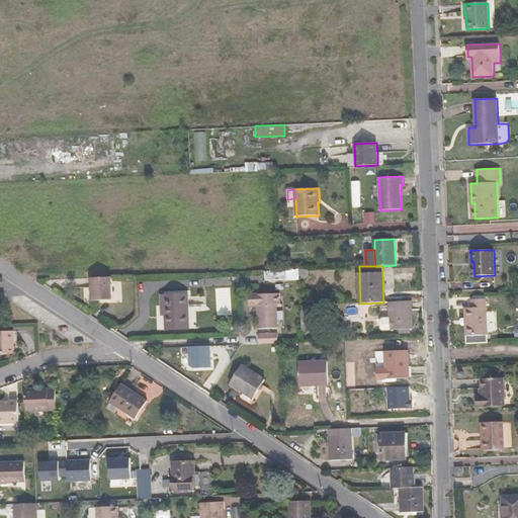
[(286,277),(299,277),(299,269),(286,269),(286,277)]
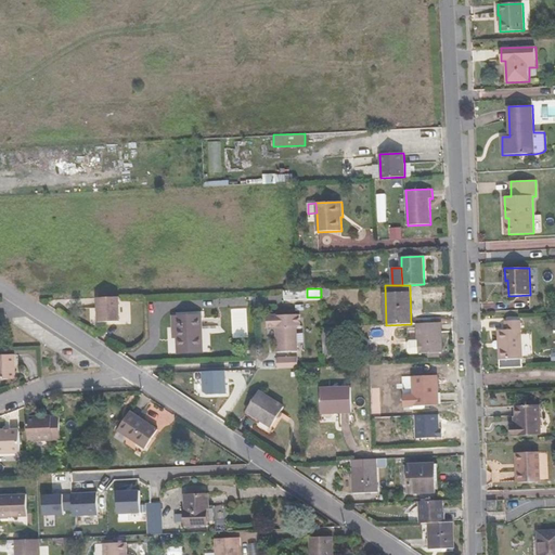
[(321,288),(321,297),(331,296),(331,288),(321,288)]
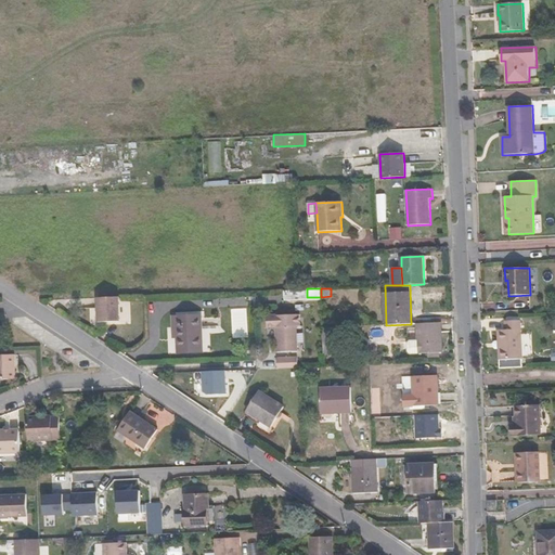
[(307,299),(307,297),(307,289),(284,291),(285,300),(307,299)]
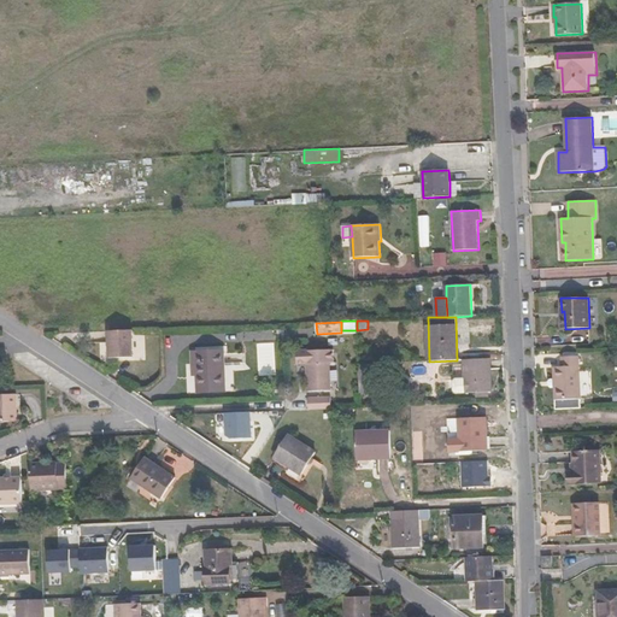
[(134,357),(133,330),(109,331),(110,358),(134,357)]
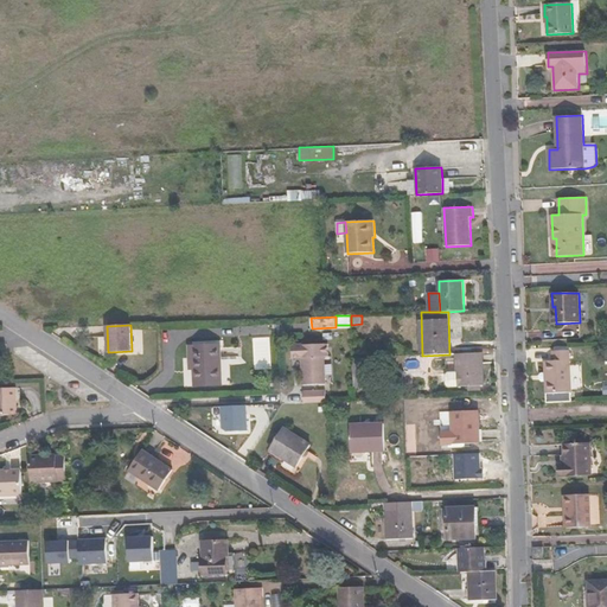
[(325,384),(324,357),(328,357),(328,344),(293,345),(293,358),(301,358),(302,385),(304,396),(326,395),(325,384)]
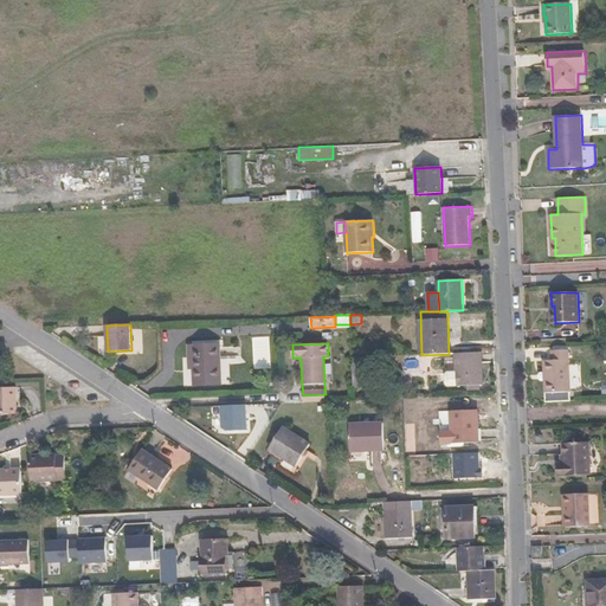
[(195,384),(221,382),(220,345),(188,346),(189,358),(194,358),(194,369),(195,384)]
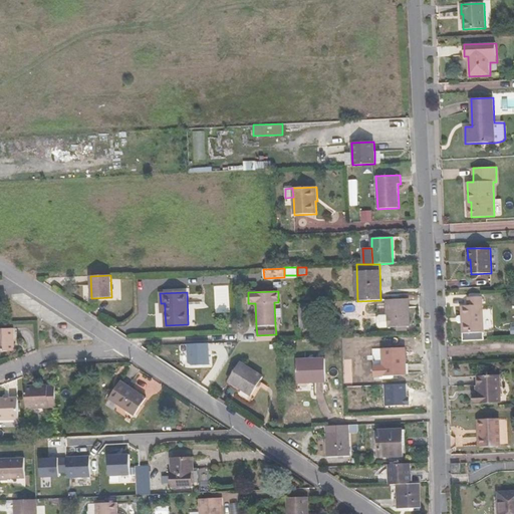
[(482,297),(468,297),(468,306),(461,306),(463,333),(484,332),(482,297)]
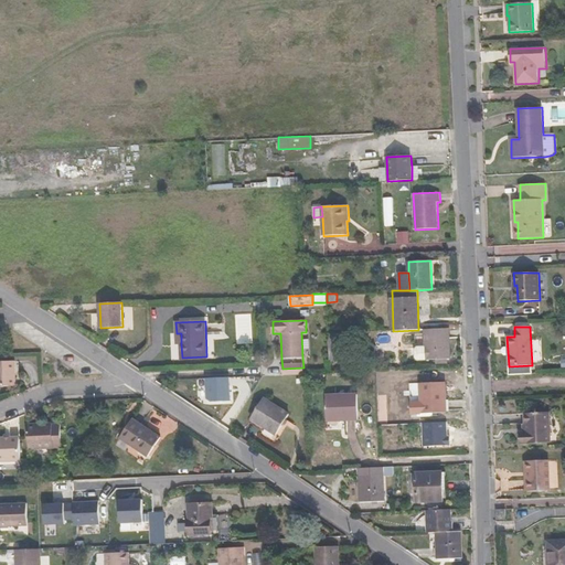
[(449,329),(425,330),(426,347),(419,347),(416,350),(416,358),(419,361),(436,360),(448,359),(450,359),(449,329)]
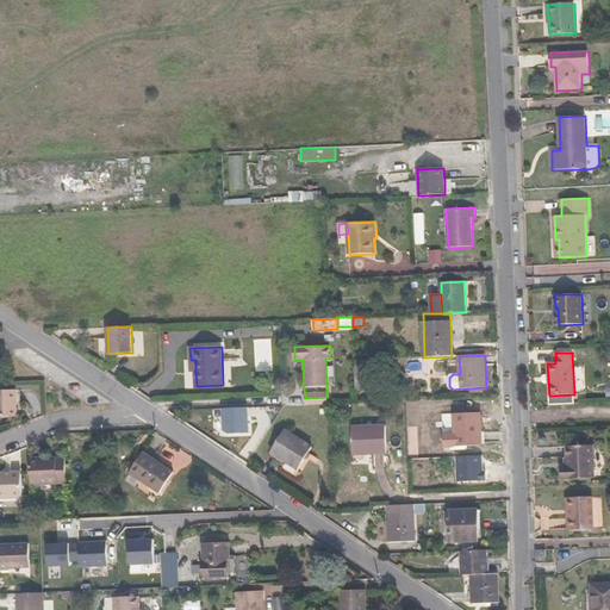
[(363,360),(354,361),(355,390),(365,388),(363,360)]
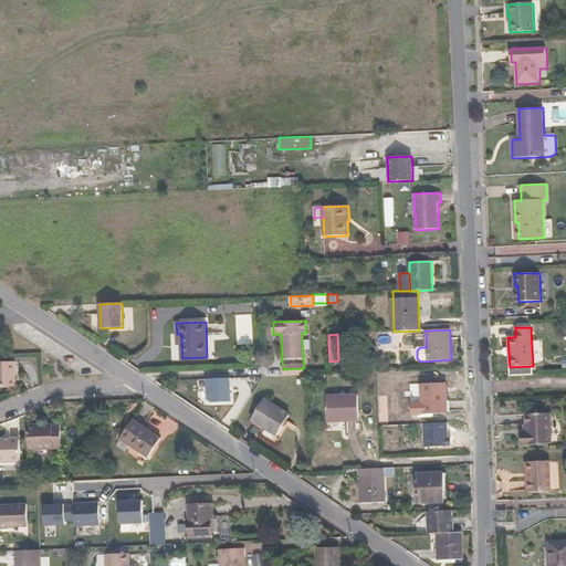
[(0,362),(0,387),(14,387),(13,362),(0,362)]
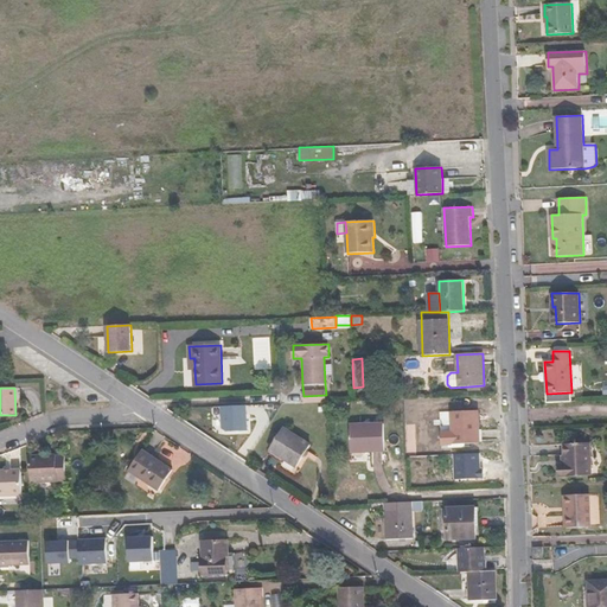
[(452,411),(453,432),(441,432),(441,445),(453,445),(480,443),(479,410),(452,411)]
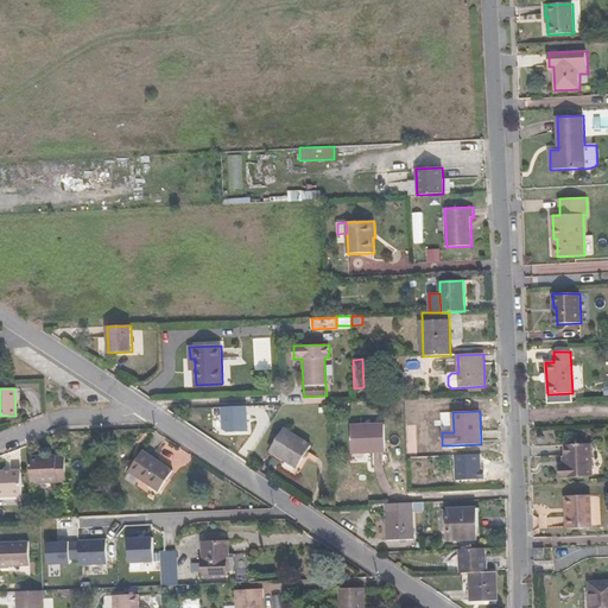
[(385,424),(350,425),(352,454),(386,451),(385,424)]
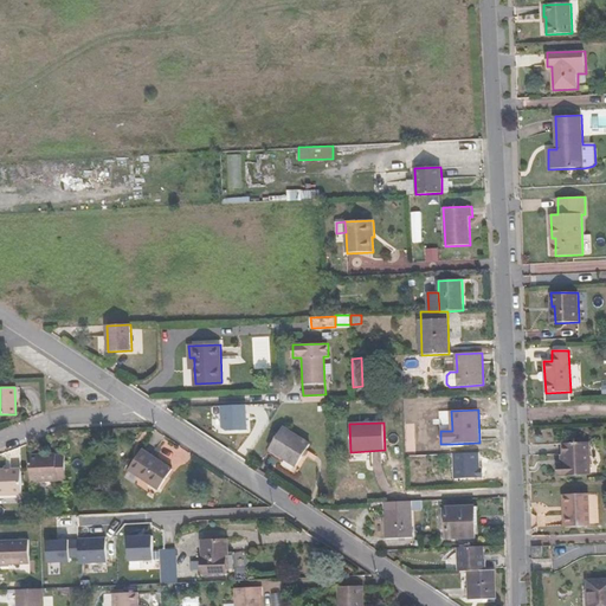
[(269,449),(297,466),(310,445),(283,427),(269,449)]
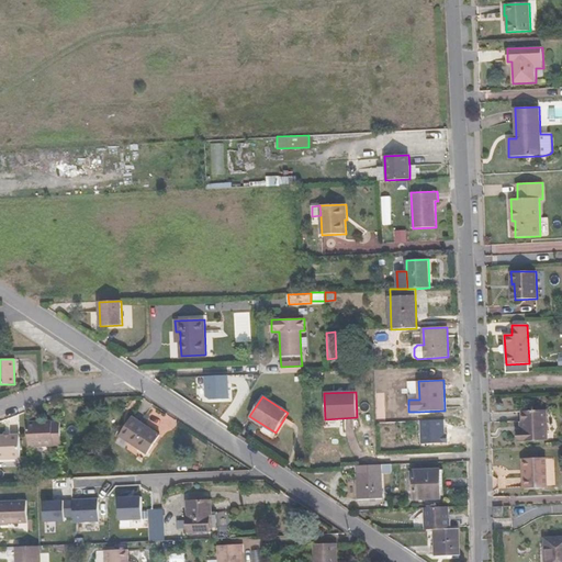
[(521,430),(520,430),(520,442),(548,440),(547,409),(521,412),(521,423),(521,430)]
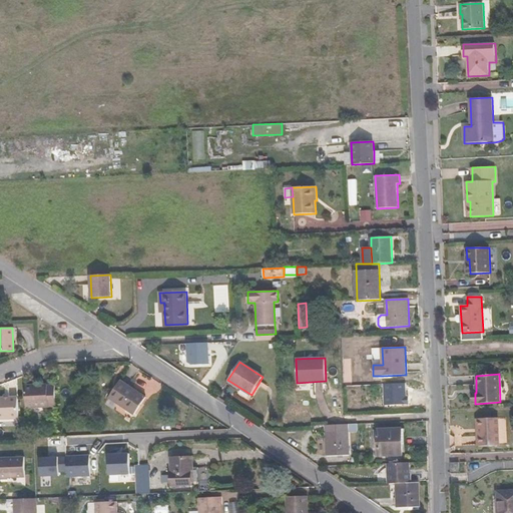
[(109,398),(135,415),(146,398),(120,380),(109,398)]
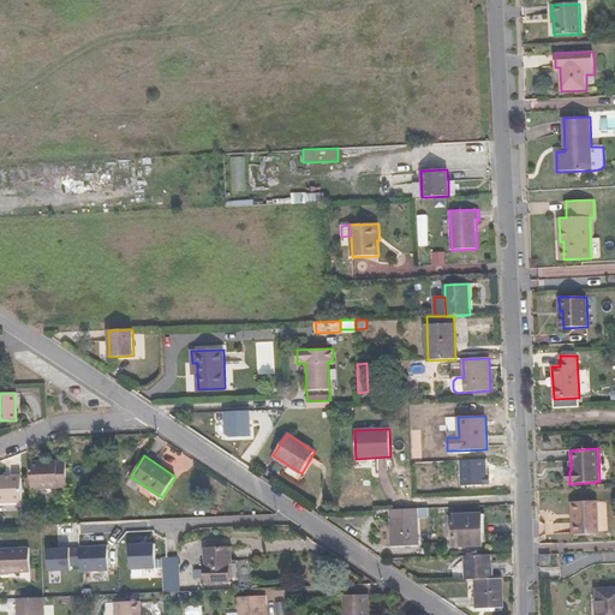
[(67,487),(66,463),(58,463),(58,461),(30,463),(31,489),(59,488),(59,487),(67,487)]
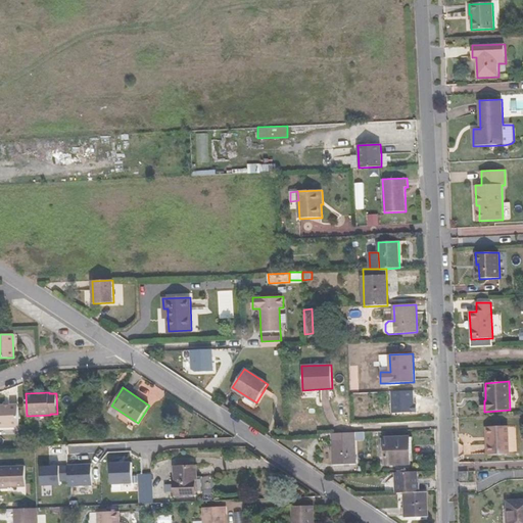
[(18,405),(0,406),(0,427),(19,427),(18,405)]
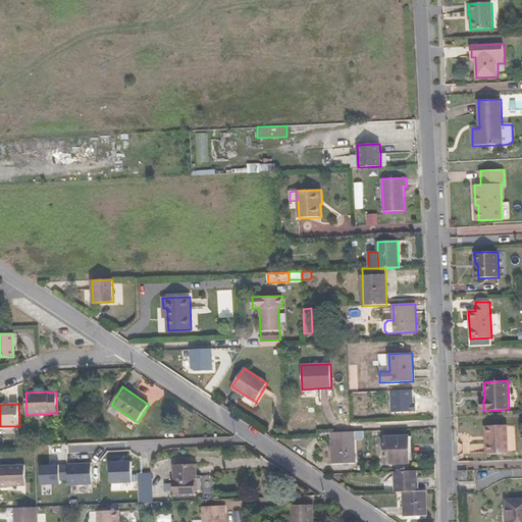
[(488,441),(485,441),(486,455),(509,454),(507,425),(487,426),(488,441)]
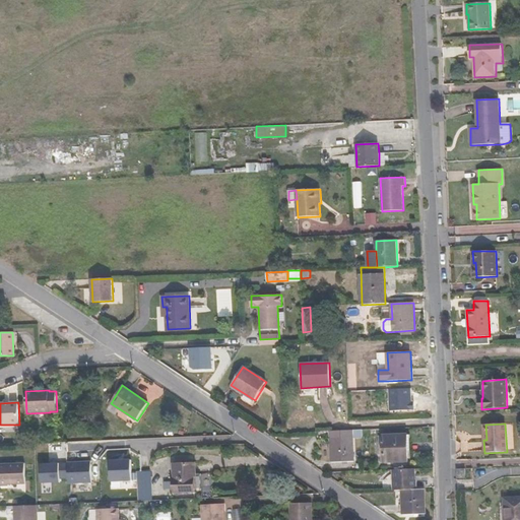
[(353,431),(330,432),(331,462),(354,461),(353,437),(353,431)]
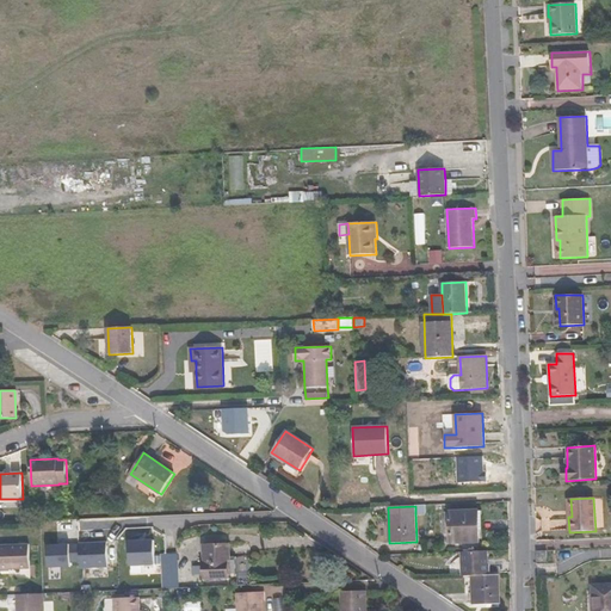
[(449,512),(451,543),(480,542),(479,511),(449,512)]
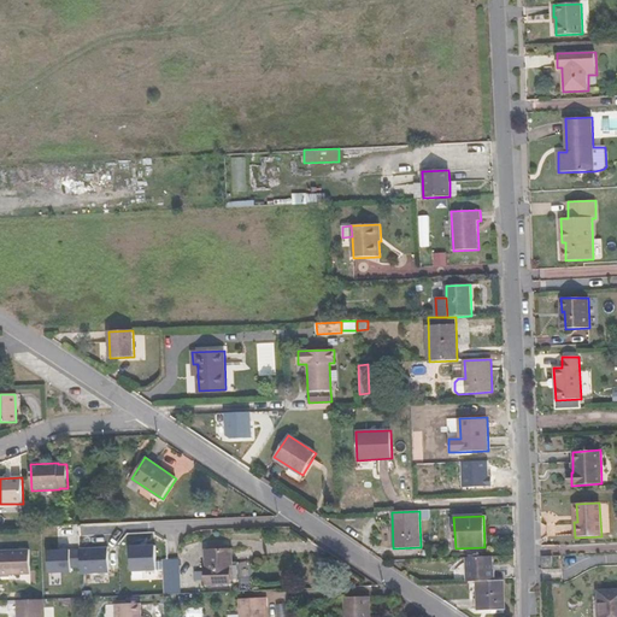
[(154,546),(129,547),(130,571),(156,570),(154,546)]
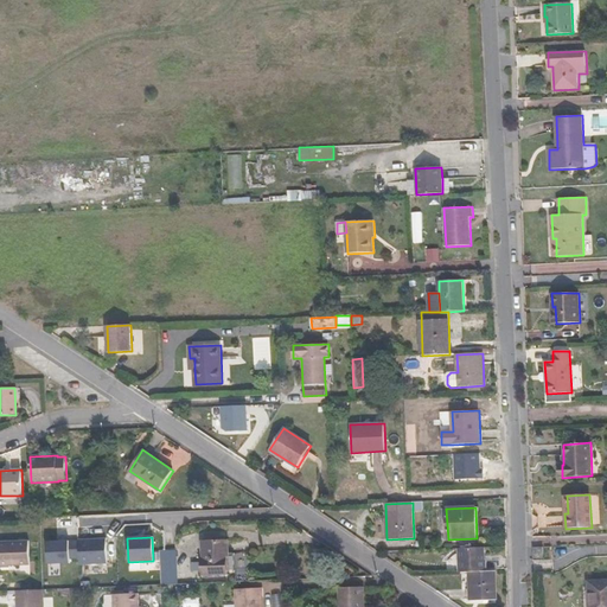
[(106,538),(81,540),(82,562),(107,562),(106,538)]
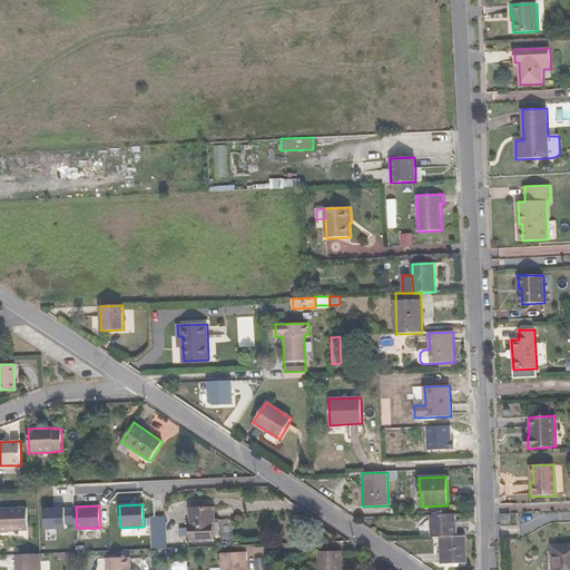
[(65,507),(41,508),(42,530),(66,529),(65,507)]
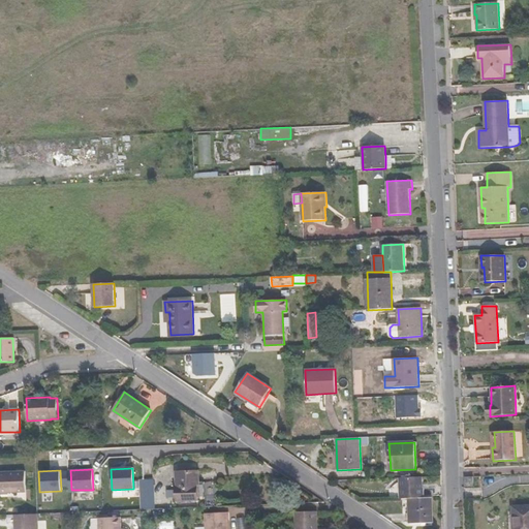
[(26,472),(0,473),(0,483),(0,495),(8,495),(8,494),(26,493),(26,472)]
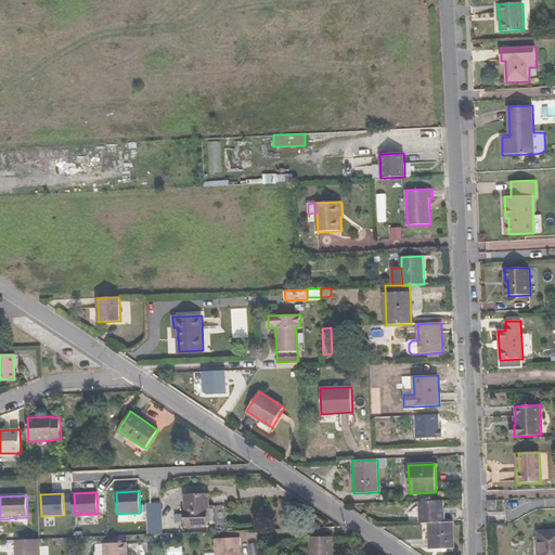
[(207,506),(209,506),(208,495),(185,497),(185,512),(186,526),(207,525),(207,524),(207,506)]
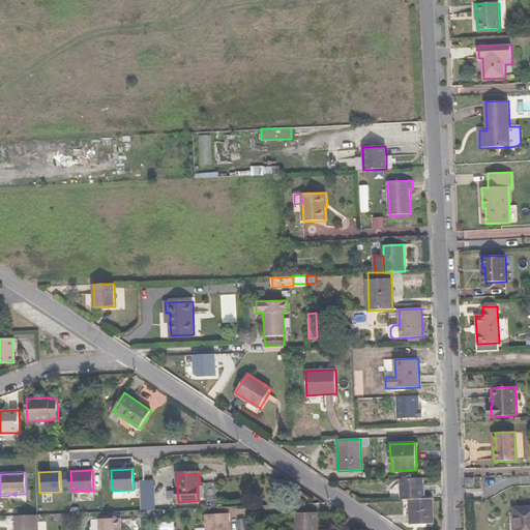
[(422,478),(402,478),(402,500),(410,500),(423,499),(423,489),(422,478)]
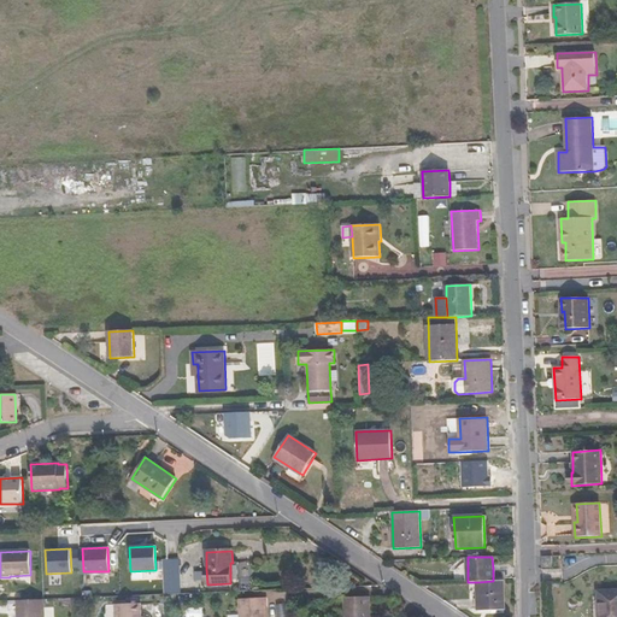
[(505,610),(504,581),(495,581),(493,581),(477,582),(479,611),(505,610)]
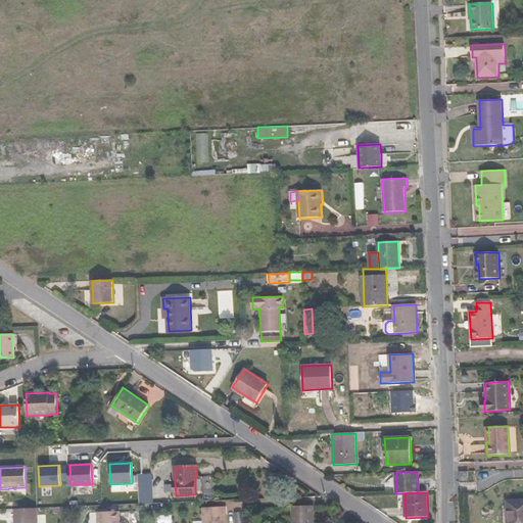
[(522,522),(522,501),(507,502),(508,522),(522,522)]
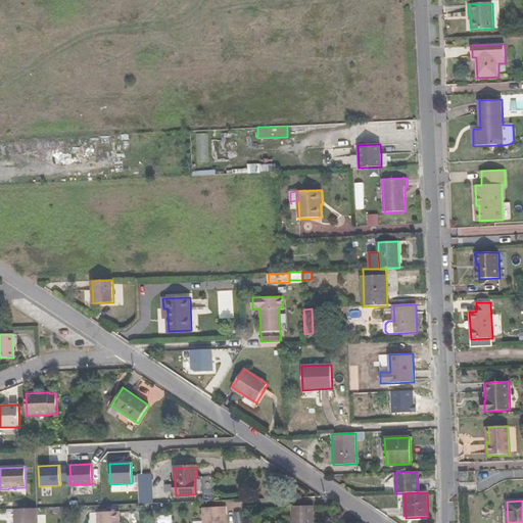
[(292,507),(292,522),(314,522),(314,506),(292,507)]
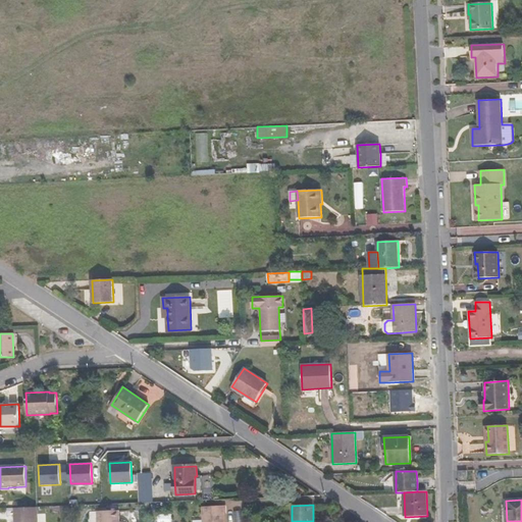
[(203,507),(203,521),(223,521),(223,514),(226,514),(225,506),(203,507)]
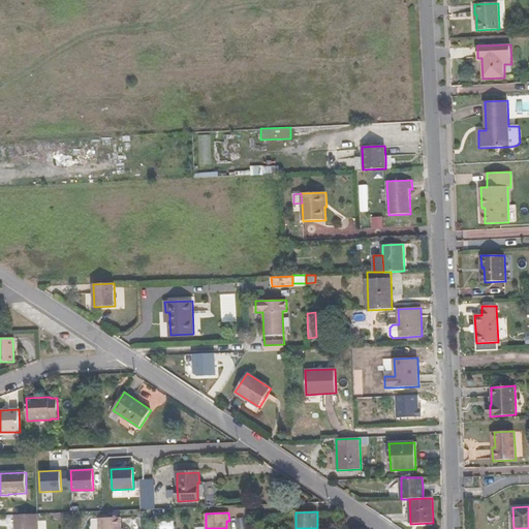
[(39,528),(39,514),(37,514),(13,515),(13,528),(39,528)]
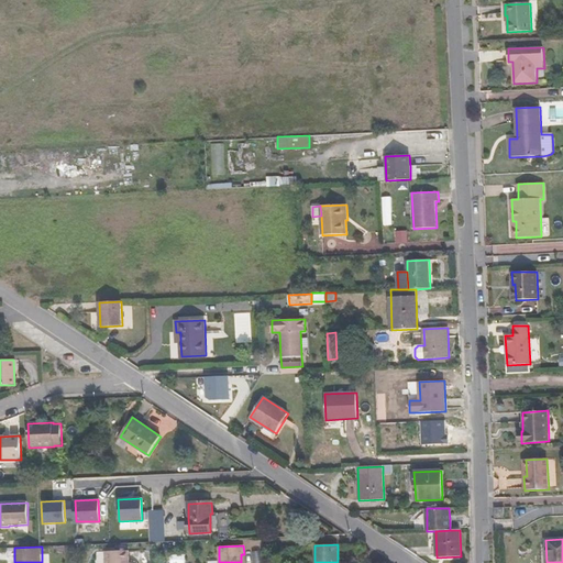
[(129,562),(129,551),(106,552),(106,562),(129,562)]
